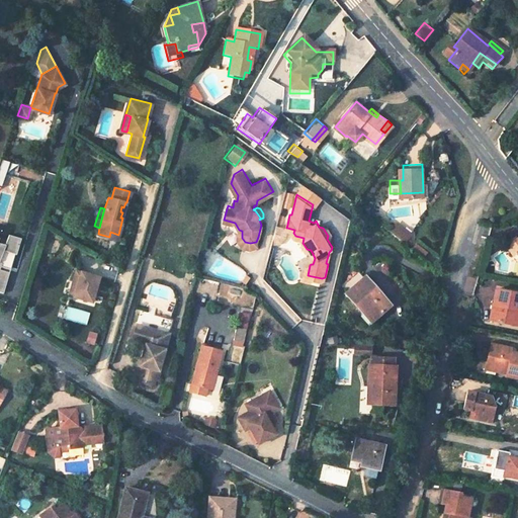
[(399,221),(391,229),(397,234),(405,226),(399,221)]
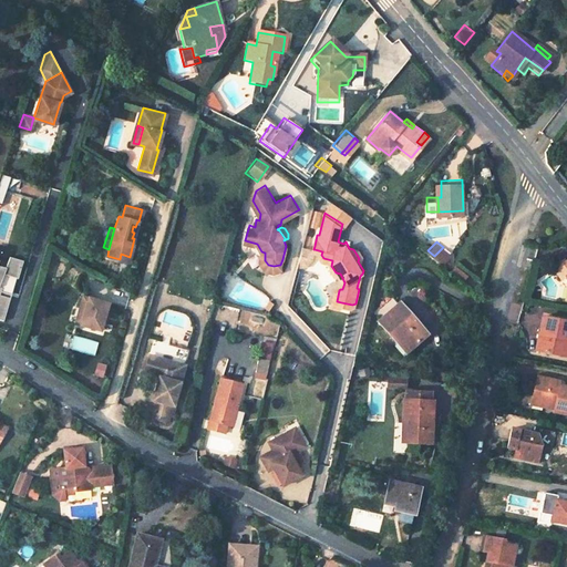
[(315,246),(303,244),(299,264),(308,261),(313,256),(315,249),(313,249),(315,246)]
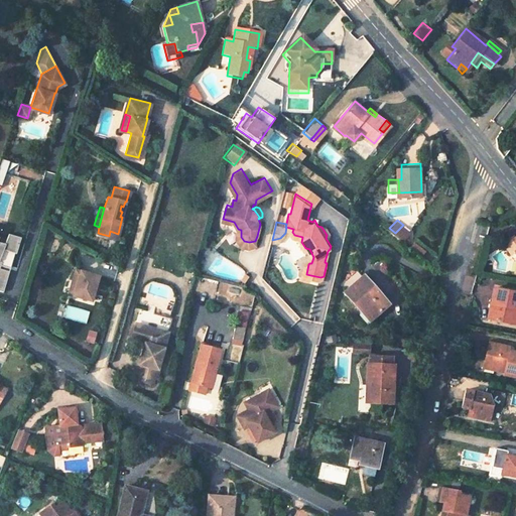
[(327,225),(321,224),(317,226),(321,227),(327,235),(326,238),(329,236),(331,231),(327,225)]
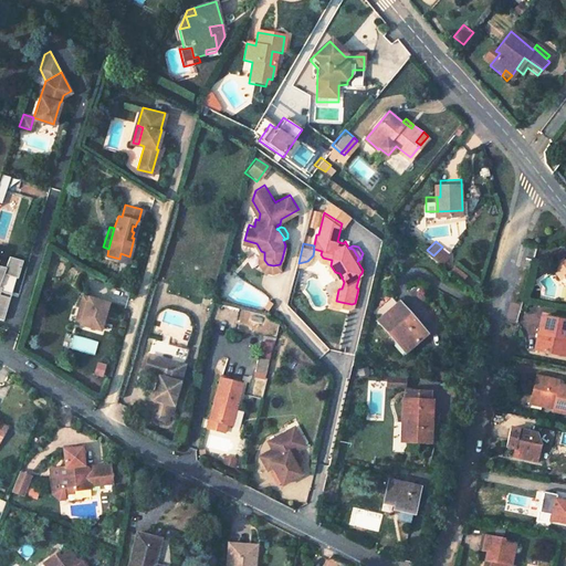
[(442,247),(433,255),(442,262),(451,253),(442,247)]
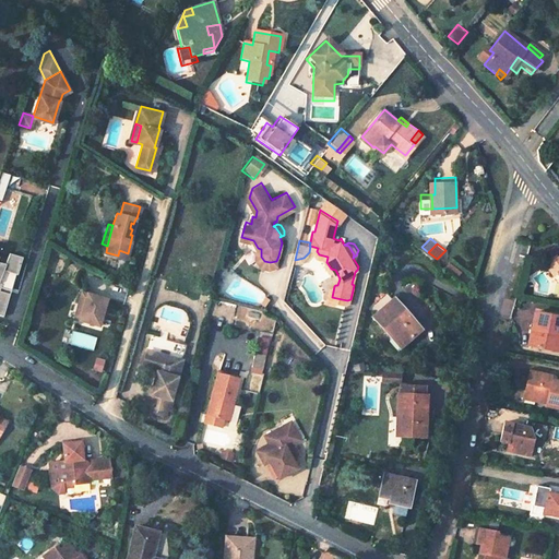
[(257,258),(263,264),(271,266),(278,263),(276,261),(270,262),(264,261),(261,257),(261,251),(261,249),(258,248),(257,250),(257,258)]
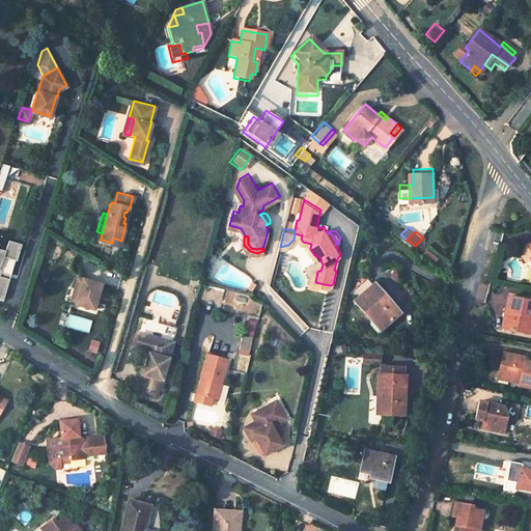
[(21,243),(8,239),(5,250),(0,248),(0,271),(9,275),(15,258),(16,259),(21,243)]
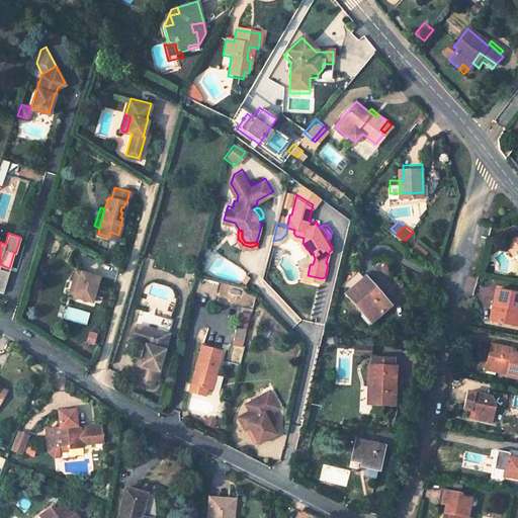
[(8,270),(0,267),(0,290),(3,291),(8,270)]
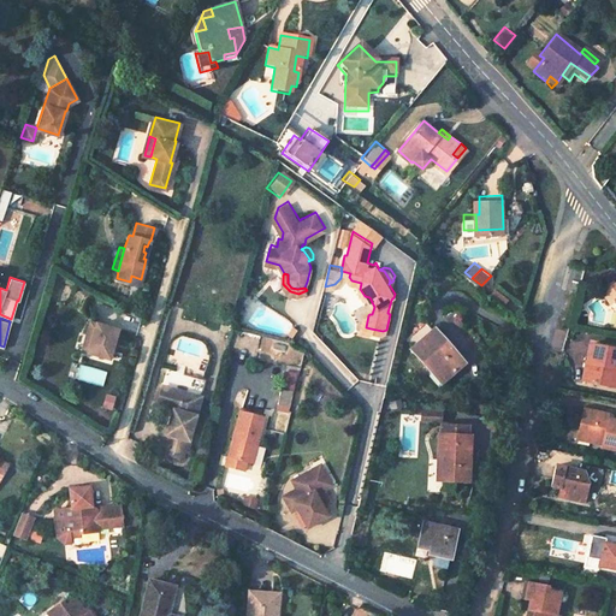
[(87,350),(108,357),(112,347),(114,338),(117,329),(90,320),(87,332),(92,333),(87,350)]
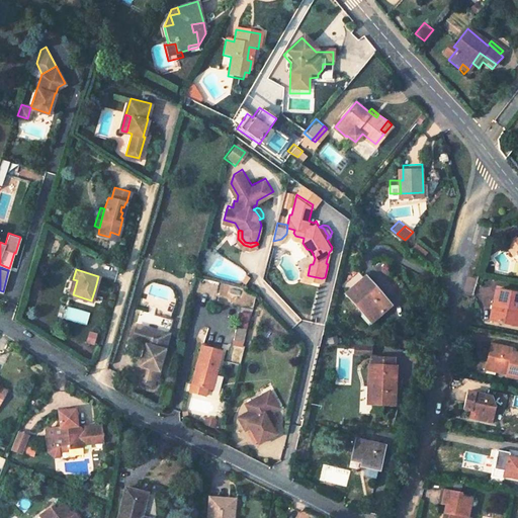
[(366,274),(345,292),(361,312),(364,310),(372,319),(391,305),(366,274)]
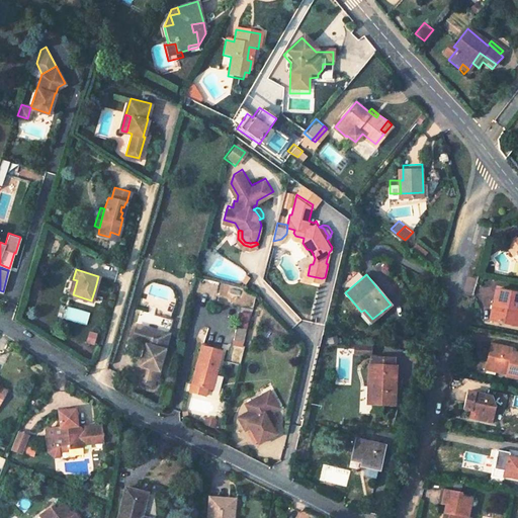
[(77,280),(73,279),(68,293),(73,294),(77,280)]
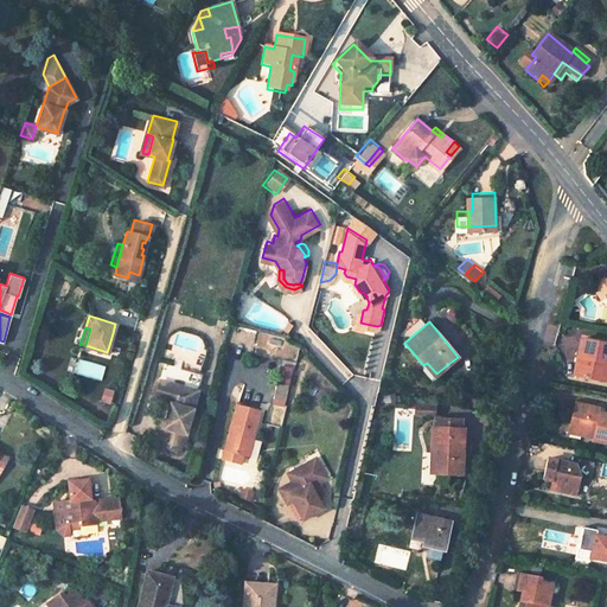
[(606,340),(586,338),(580,374),(605,377),(606,363),(606,340)]
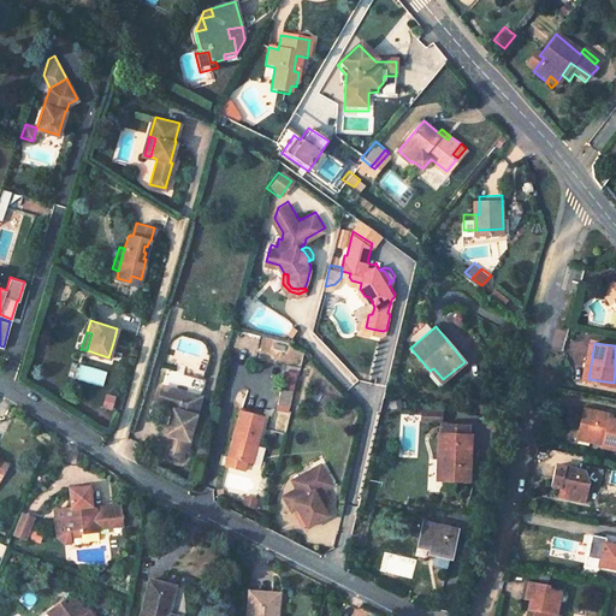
[(101,384),(105,372),(81,366),(78,378),(101,384)]
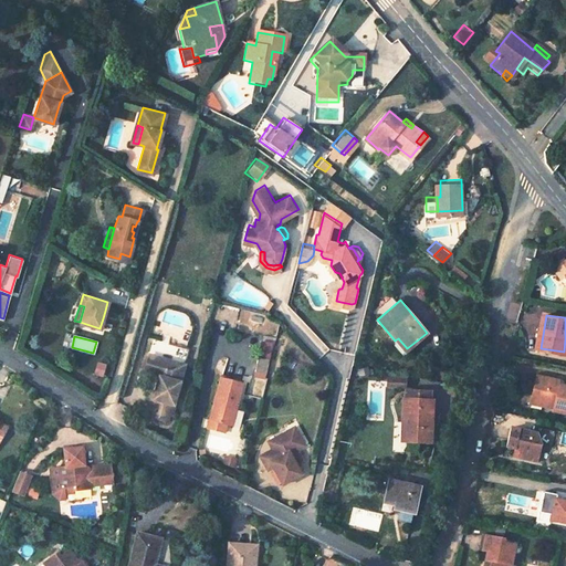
[(159,354),(147,350),(143,368),(154,371),(159,354)]
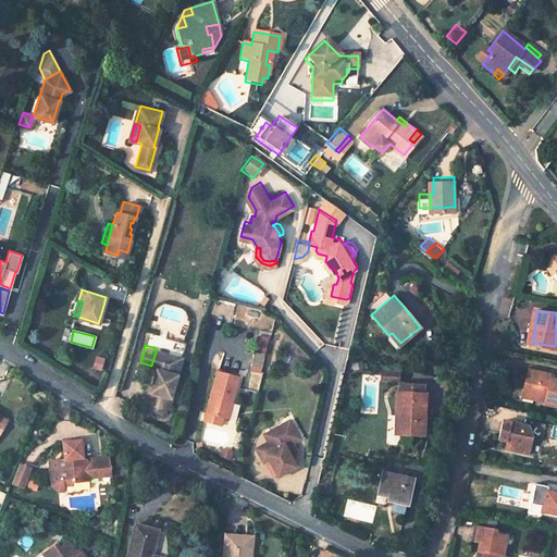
[(156,368),(145,406),(162,412),(164,406),(166,407),(182,356),(157,348),(151,366),(156,368)]
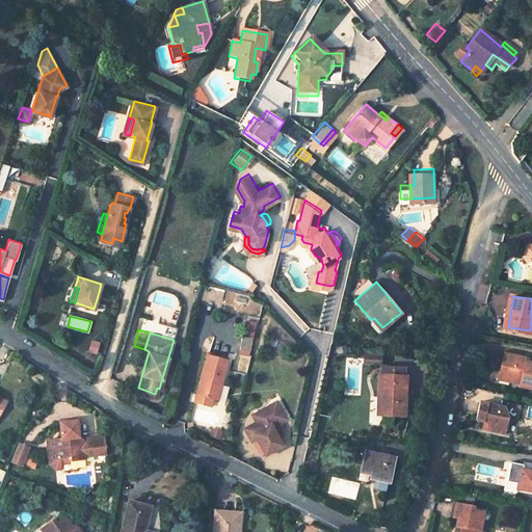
[(254,335),(244,333),(241,345),(250,347),(254,335)]
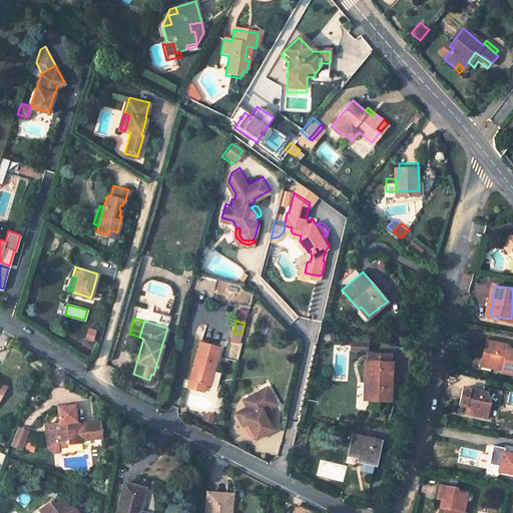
[(188,384),(204,388),(206,381),(210,364),(215,365),(221,344),(201,338),(190,377),(188,384)]
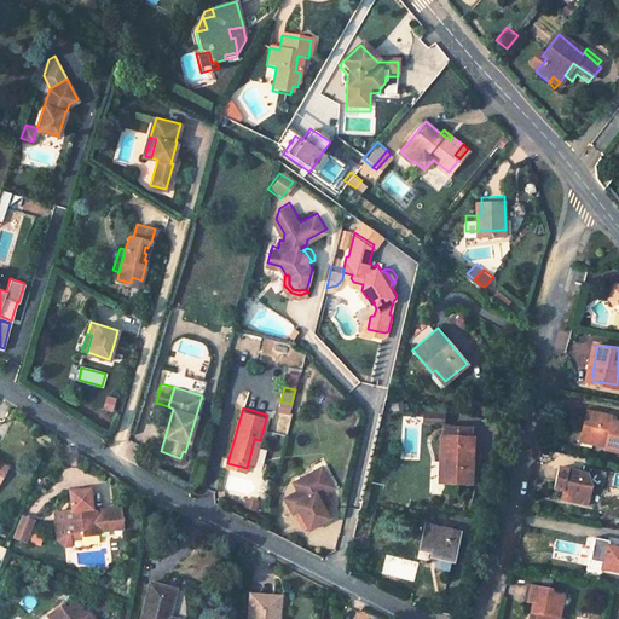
[(618,420),(613,418),(613,415),(594,410),(589,431),(599,432),(597,438),(613,441),(612,446),(618,447),(618,420)]
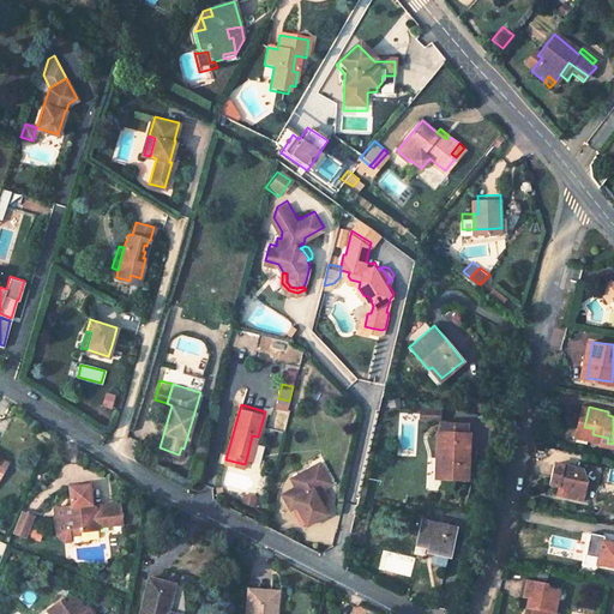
[(417,410),(417,421),(438,421),(438,409),(417,410)]
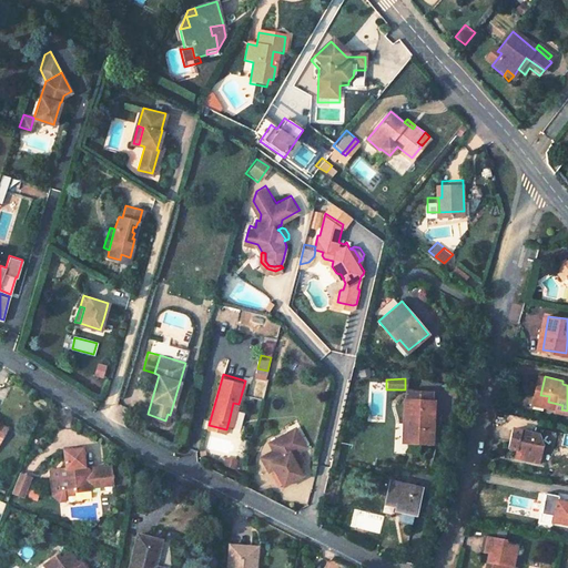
[(434,444),(436,402),(408,399),(406,424),(411,424),(408,442),(434,444)]
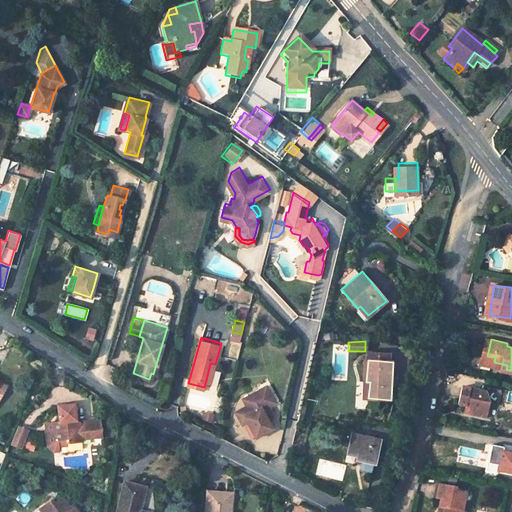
[(206,380),(211,381),(215,364),(210,363),(206,380)]
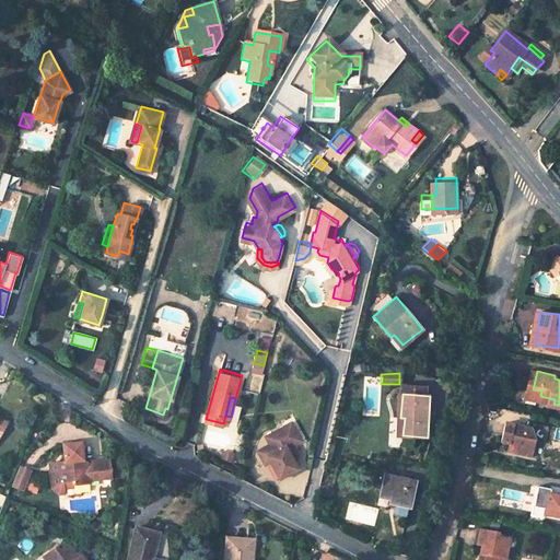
[(298,427),(293,418),(287,422),(291,430),(298,427)]
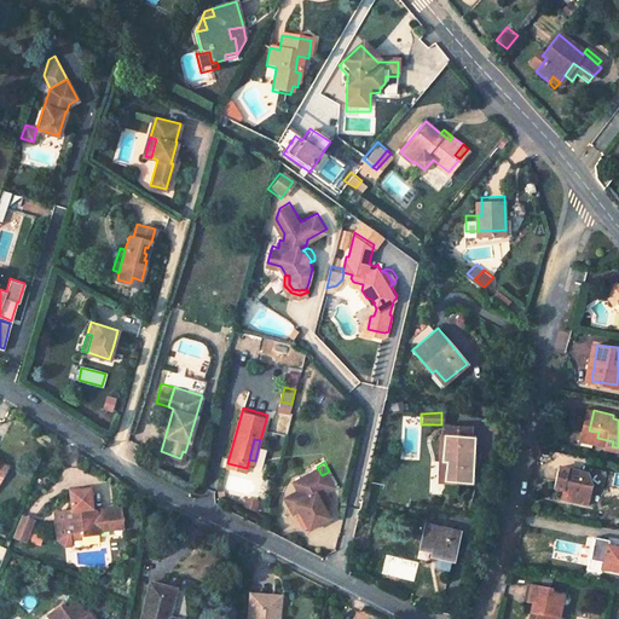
[(578,487),(584,489),(583,496),(597,498),(599,493),(601,492),(599,486),(599,482),(595,472),(565,466),(560,487),(577,491),(578,487)]
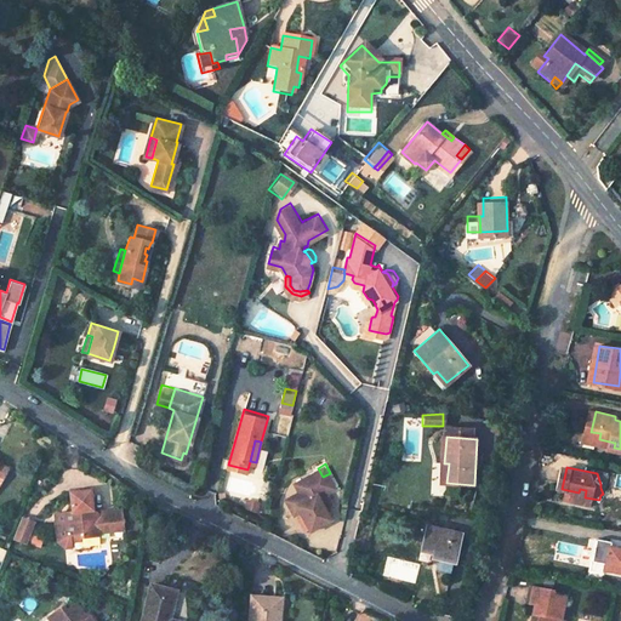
[(330,500),(324,490),(328,489),(336,484),(330,473),(323,477),(318,468),(296,479),(301,489),(288,496),(295,511),(301,508),(311,528),(331,516),(326,506),(324,502),(330,500)]
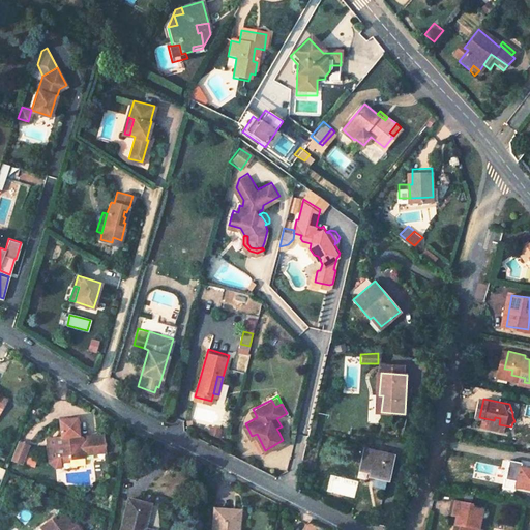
[(78,417),(61,418),(62,435),(48,436),(50,460),(57,468),(62,467),(61,460),(61,454),(69,453),(69,457),(86,455),(86,452),(98,451),(98,447),(106,446),(105,435),(83,437),(79,433),(78,417)]
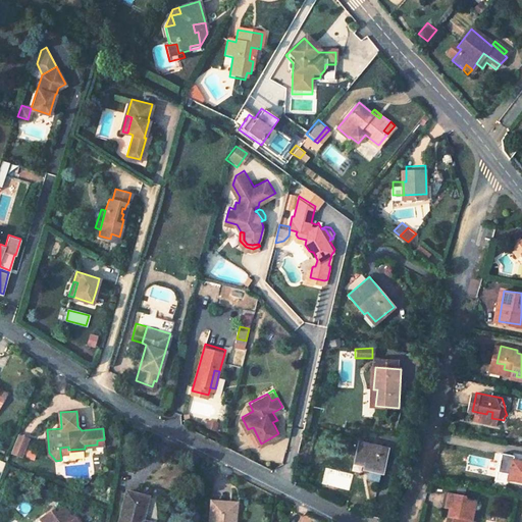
[(20,434),(13,452),(22,456),(30,438),(20,434)]
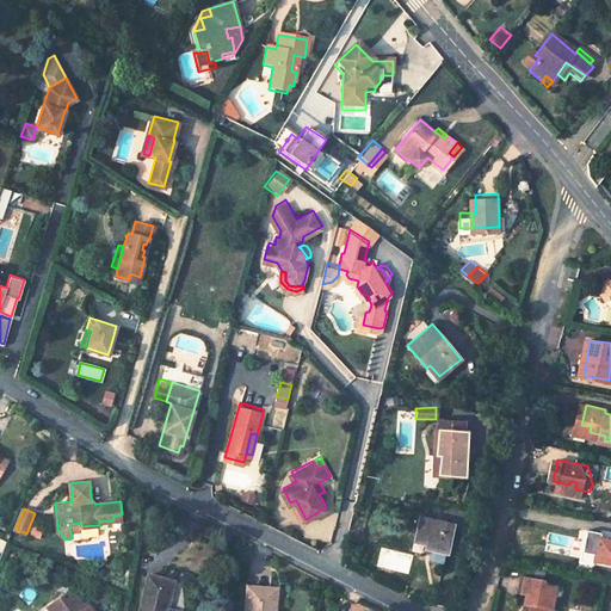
[(412,519),(405,518),(402,525),(409,528),(412,519)]
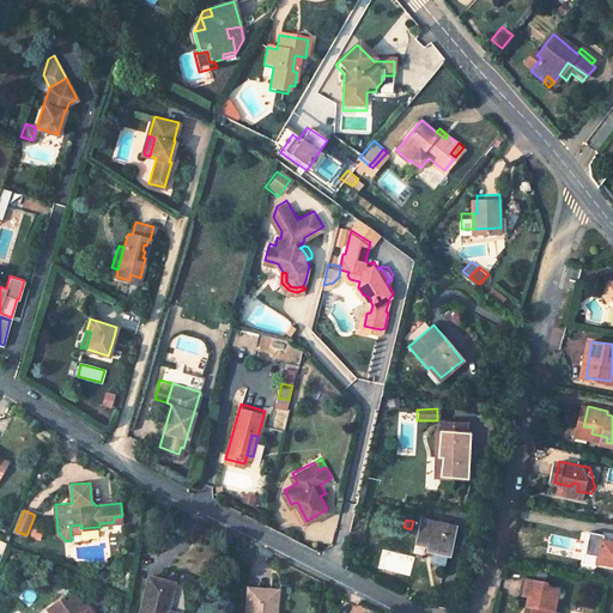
[(448,560),(455,528),(424,521),(417,546),(428,548),(425,556),(448,560)]
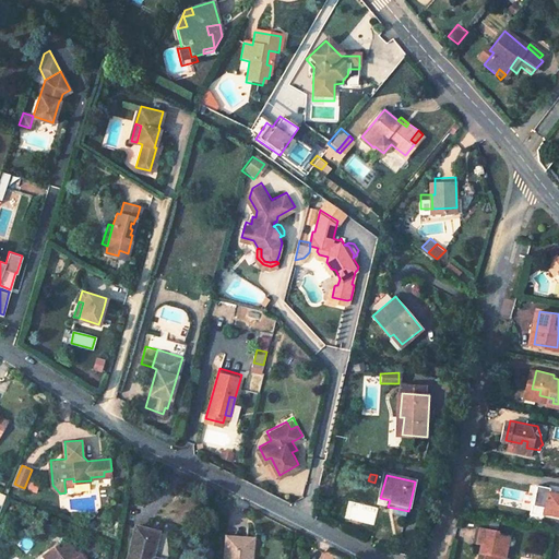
[(558,496),(550,495),(551,490),(539,488),(535,508),(547,510),(546,514),(558,516),(558,496)]
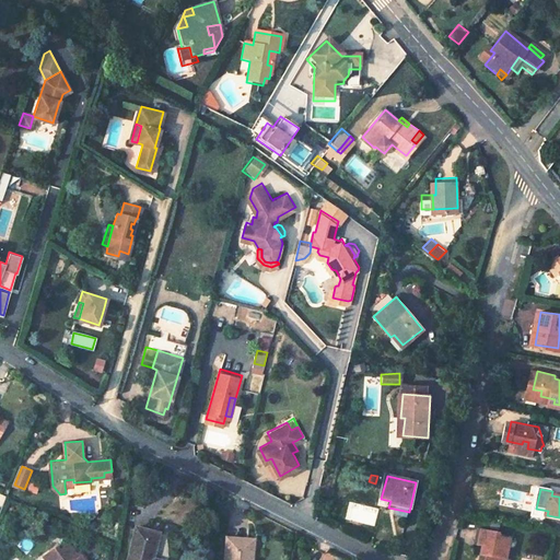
[(133,526),(124,559),(150,559),(158,532),(133,526)]
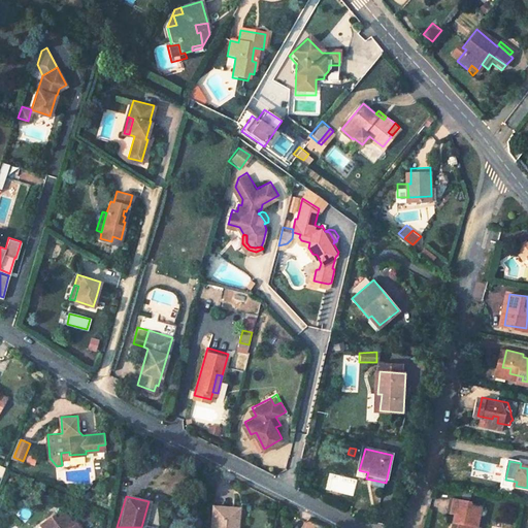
[(461,516),(460,523),(456,527),(455,527),(472,527),(473,526),(481,527),(484,509),(473,507),(474,503),(457,499),(453,514),(461,516)]
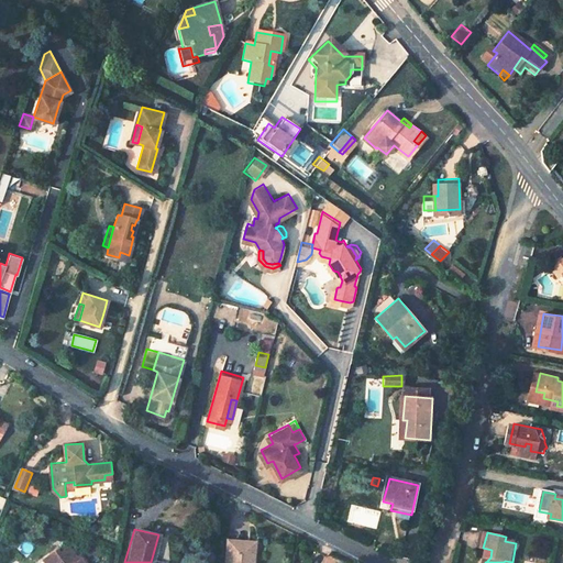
[(250,542),(228,539),(224,562),(253,562),(254,560),(247,559),(250,542)]
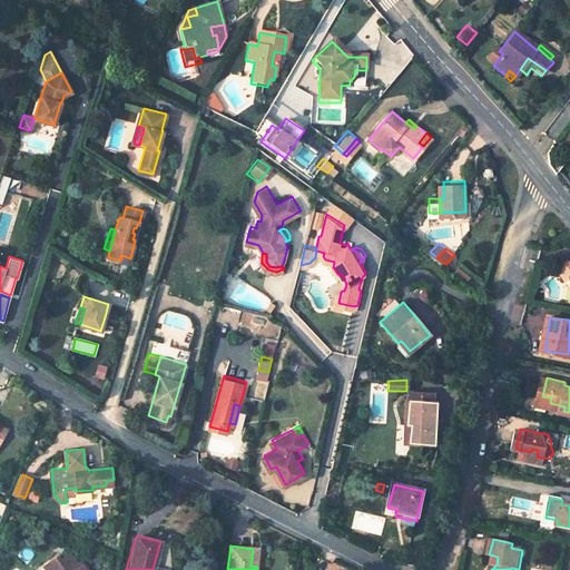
[(58,556),(48,562),(52,569),(86,569),(84,567),(81,568),(70,553),(61,560),(58,556)]
